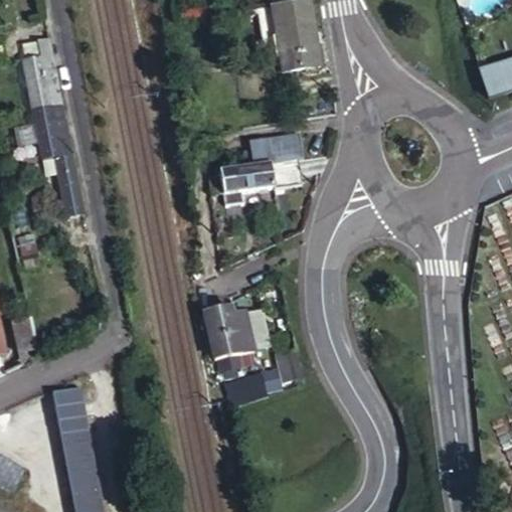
[(318,65),(307,0),(301,0),(253,8),(264,64),(279,62),(280,71),(318,65)]
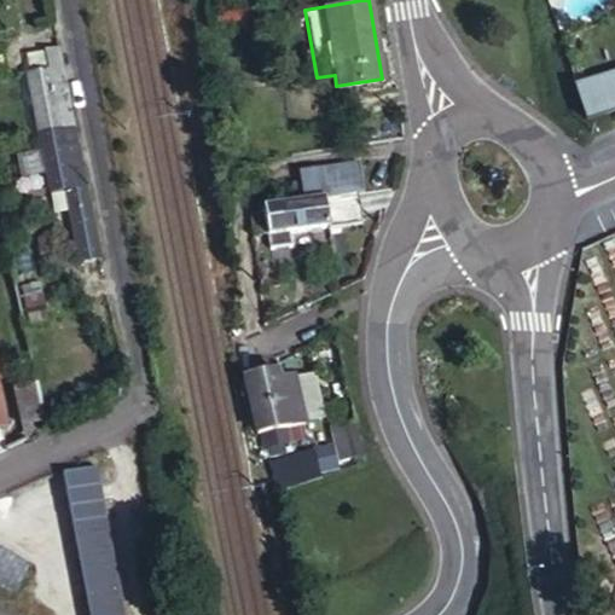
[(62,63),(58,42),(44,45),(47,65),(27,70),(36,129),(74,122),(73,121),(62,63)]
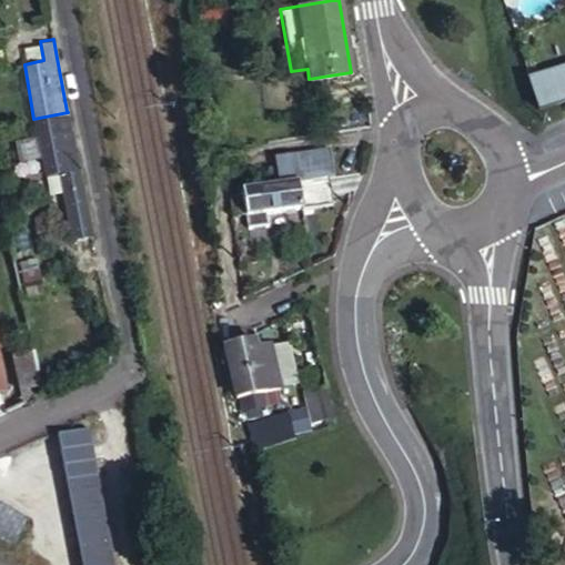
[(564,63),(527,78),(537,107),(564,97),(564,63)]
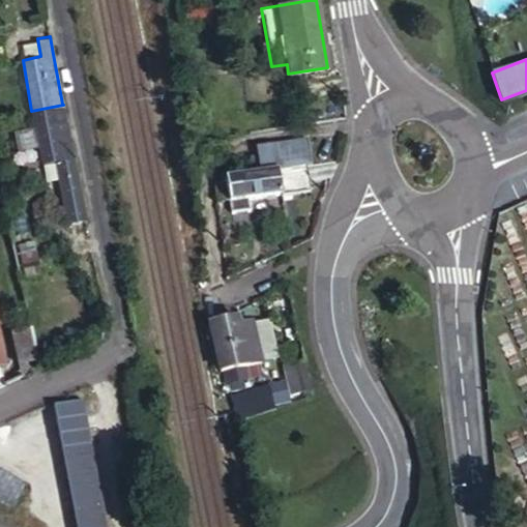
[(63,105),(31,111),(40,164),(55,162),(72,158),(69,140),(63,105)]
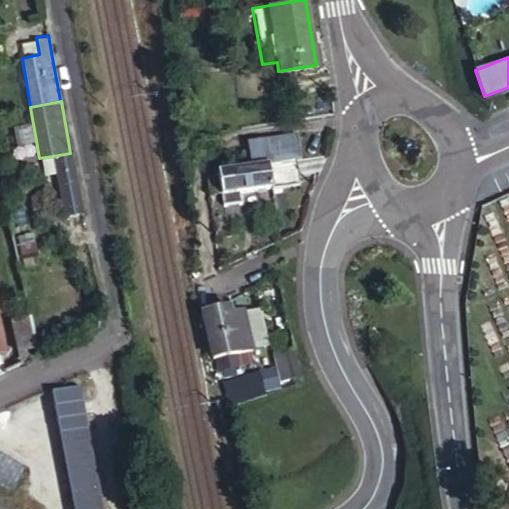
[(268,161),(294,155),(300,154),(296,131),(247,139),(251,164),(268,161)]
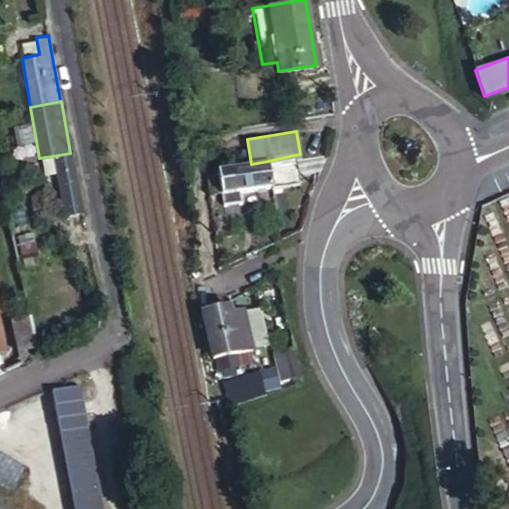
[(64,212),(81,209),(70,153),(53,156),(64,212)]
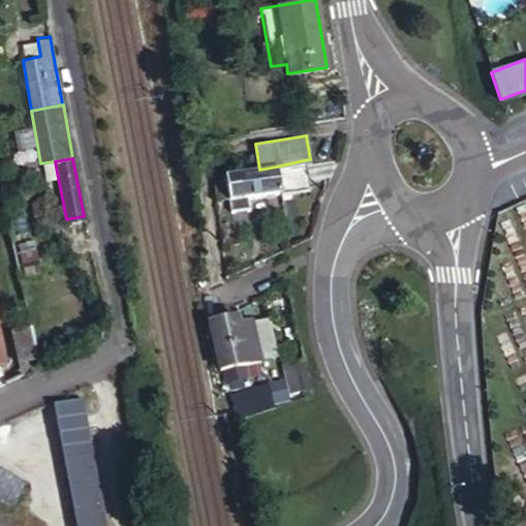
[(212,177),(216,197),(227,195),(230,211),(248,207),(246,196),(281,190),(282,192),(309,186),(304,160),(277,166),(259,169),(212,177)]
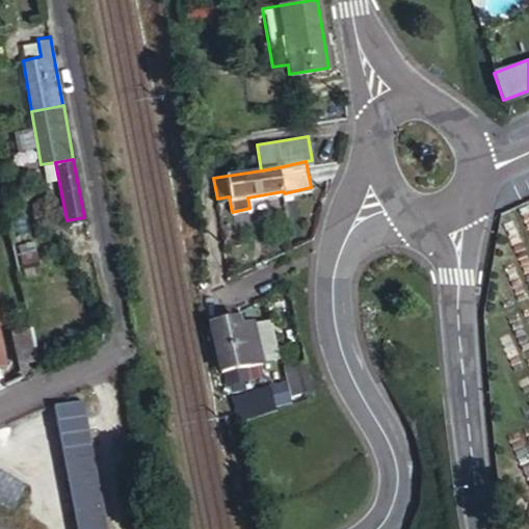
[(214,341),(207,342),(210,353),(216,352),(219,370),(228,368),(231,380),(253,376),(249,364),(263,362),(257,323),(246,324),(245,320),(212,325),(214,341)]
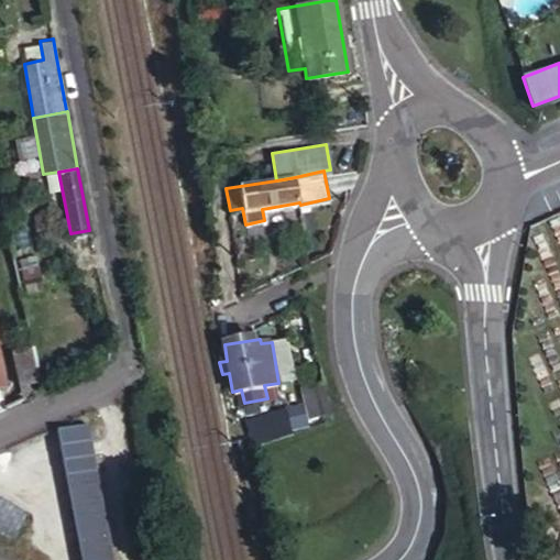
[(39,374),(32,344),(12,349),(19,380),(39,374)]
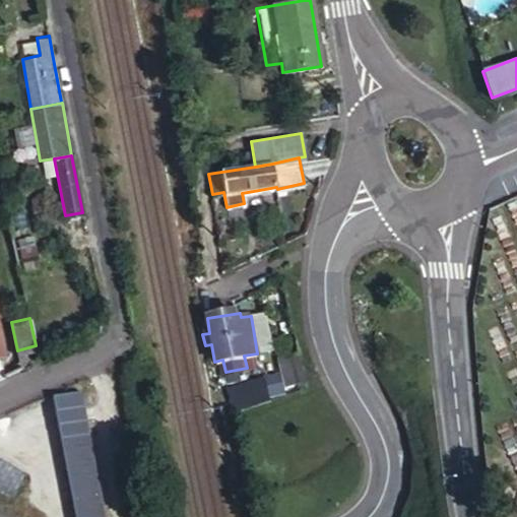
[(305,384),(293,351),(274,359),(277,368),(222,388),(232,410),(305,384)]
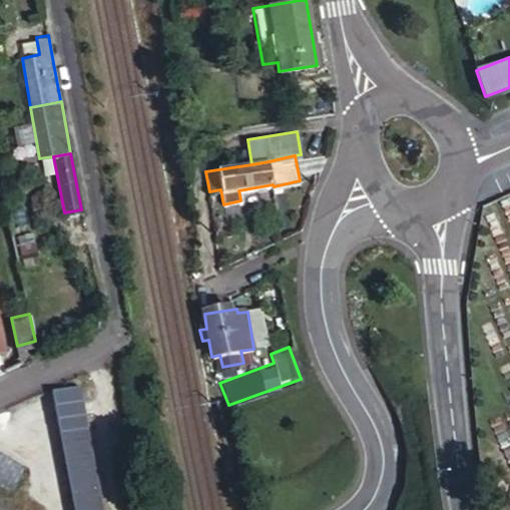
[(102,509),(79,382),(52,387),(75,509),(102,509)]
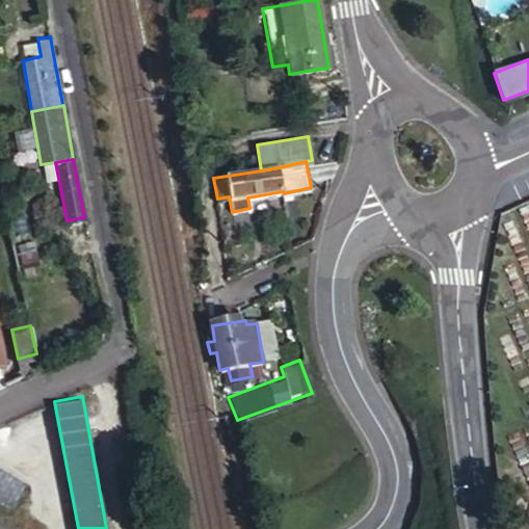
[(0,499),(10,505),(24,481),(0,468),(0,499)]
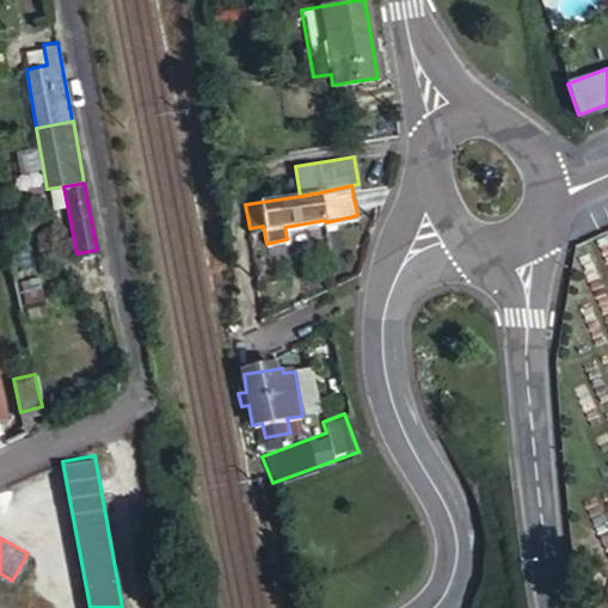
All buildings are outlined.
